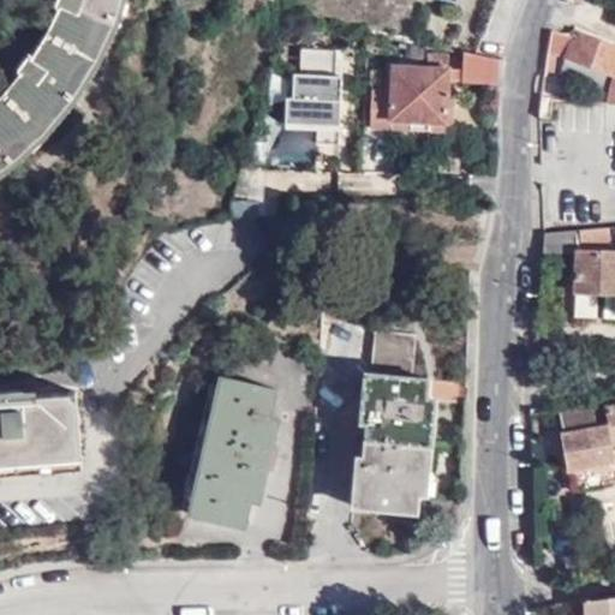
[(119,0),(61,0),(61,1),(37,53),(28,65),(12,84),(0,97),(0,171),(6,167),(42,137),(66,108),(87,78),(102,47),(113,16),(119,0)]
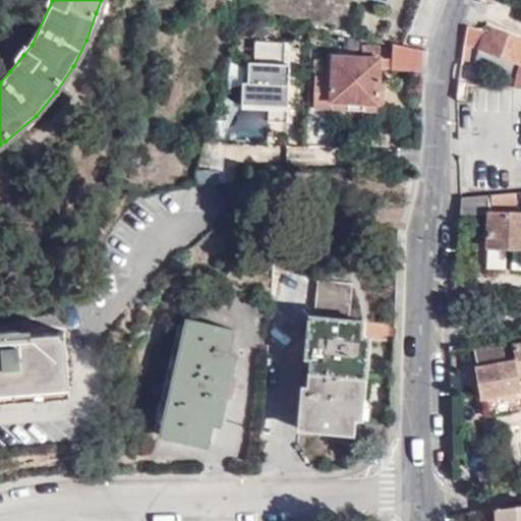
[(520,38),(488,25),(487,27),(483,30),(478,30),(473,31),(467,26),(465,42),(478,44),(511,55),(512,89),(520,89),(520,38)]
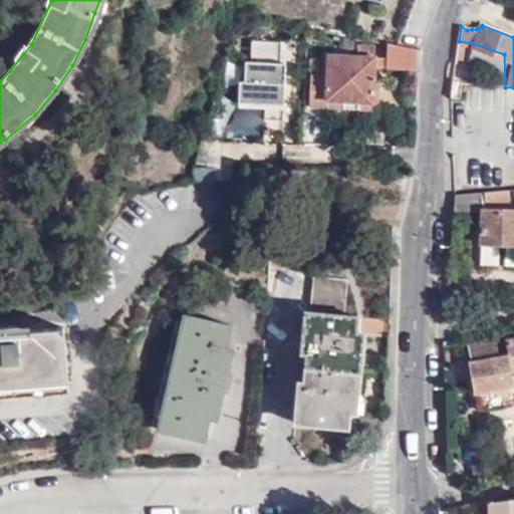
[(349,38),(338,35),(335,47),(346,50),(349,38)]
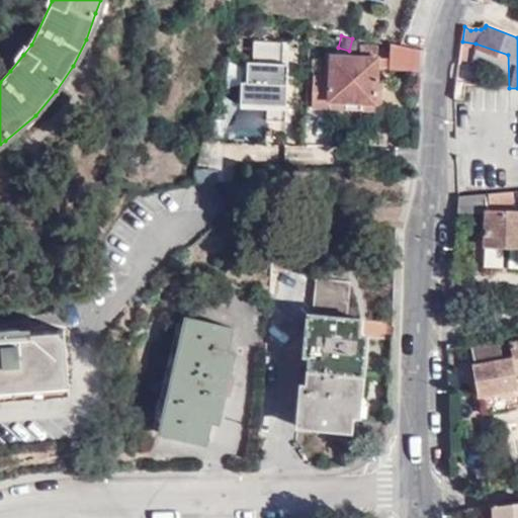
[(242,120),(289,124),(295,44),(249,39),(242,120)]
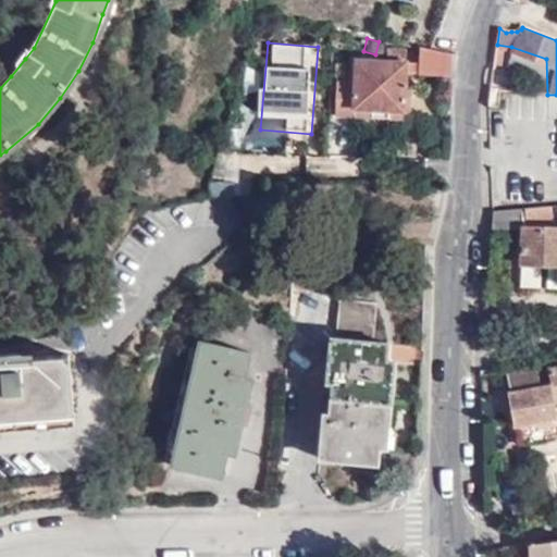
[(540,78),(546,59),(511,47),(506,67),(540,78)]
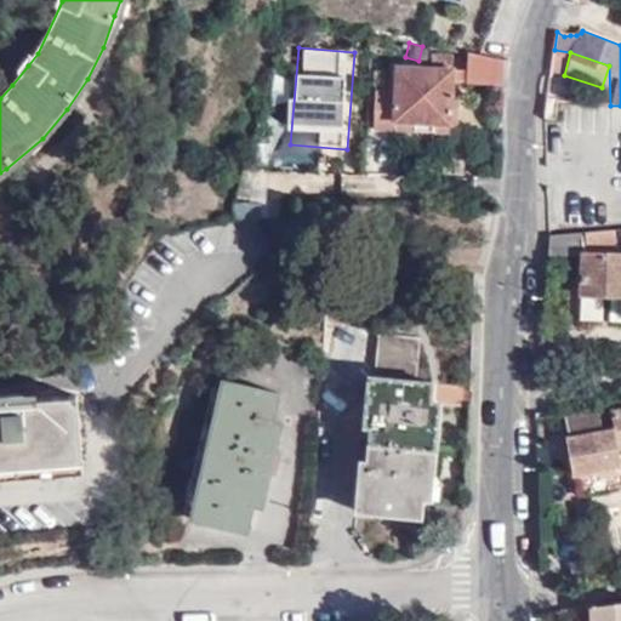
[(471,85),(503,85),(505,63),(472,57),(471,85)]
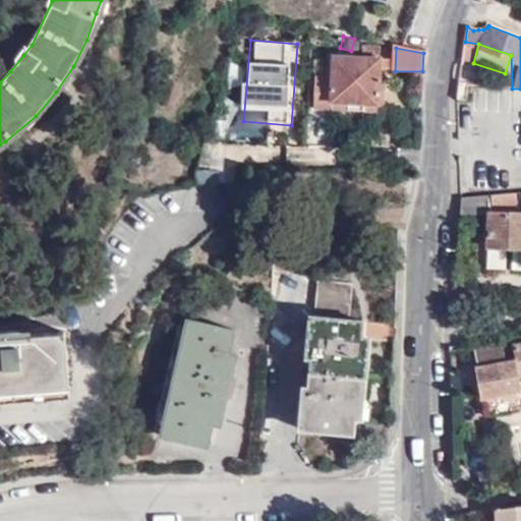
[(380,61),(335,58),(332,103),(379,105),(380,61)]
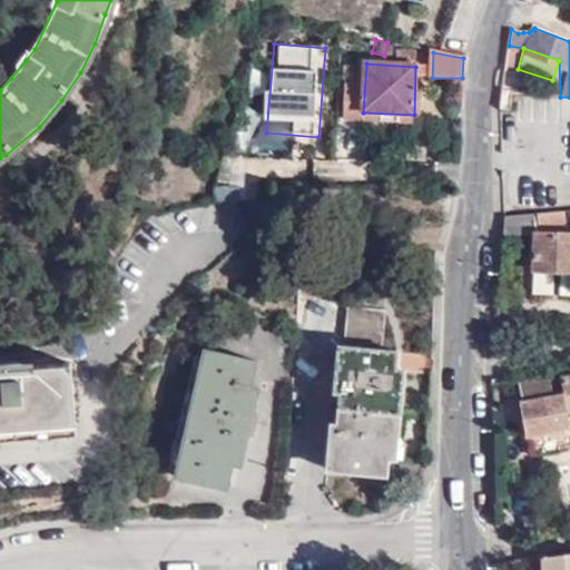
[(512,108),(513,94),(502,91),(501,108),(512,108)]
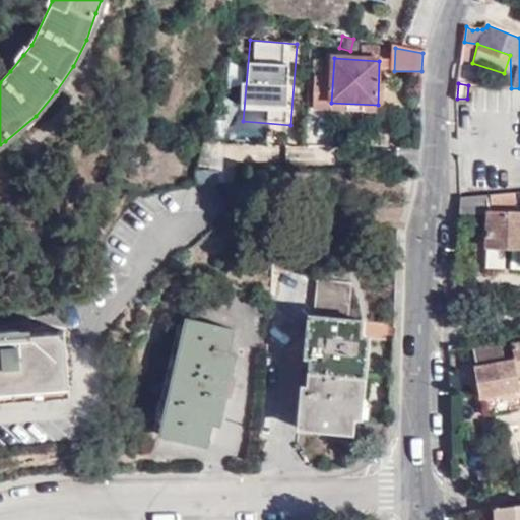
[(234,132),(262,136),(264,124),(235,121),(234,132)]
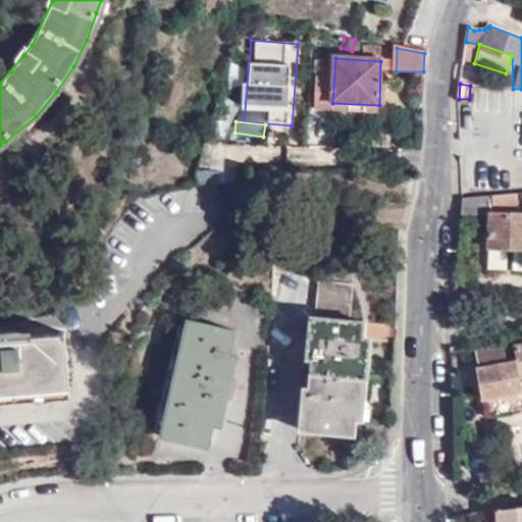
[(521,210),(520,210),(517,192),(463,196),(462,211),(489,212),(488,244),(521,245),(521,210)]
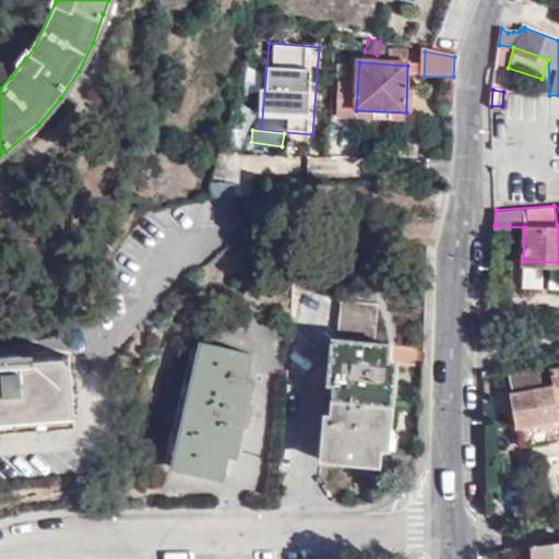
[(322,441),(321,460),(379,465),(382,430),(387,357),(388,343),(376,342),(379,301),(343,298),(340,339),(332,337),(331,355),(337,356),(328,442),(322,441)]
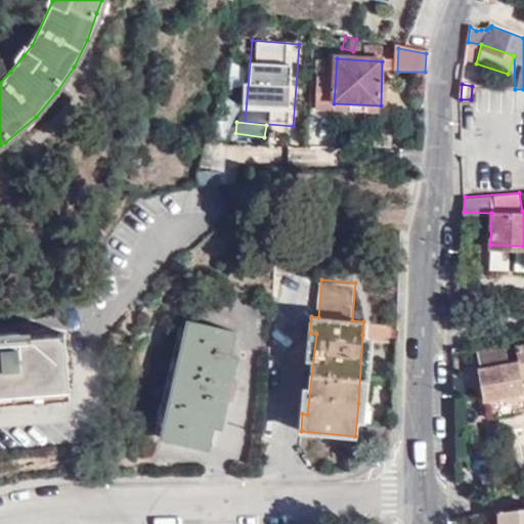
[(163,439),(209,448),(214,427),(217,427),(223,399),(232,401),(234,394),(236,386),(228,384),(233,356),(230,355),(235,333),(189,322),(163,439)]
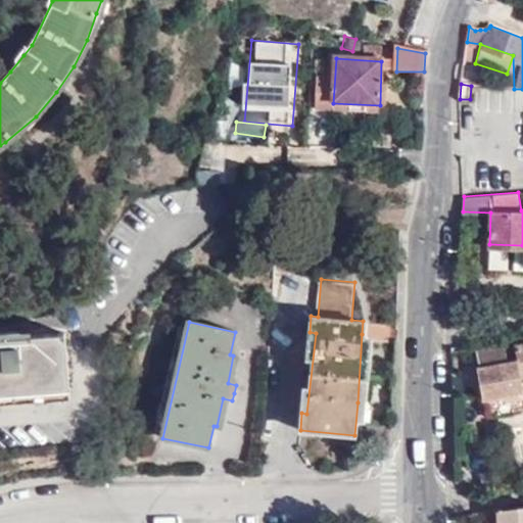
[(0,397),(72,391),(66,336),(30,338),(30,332),(0,334),(0,397)]
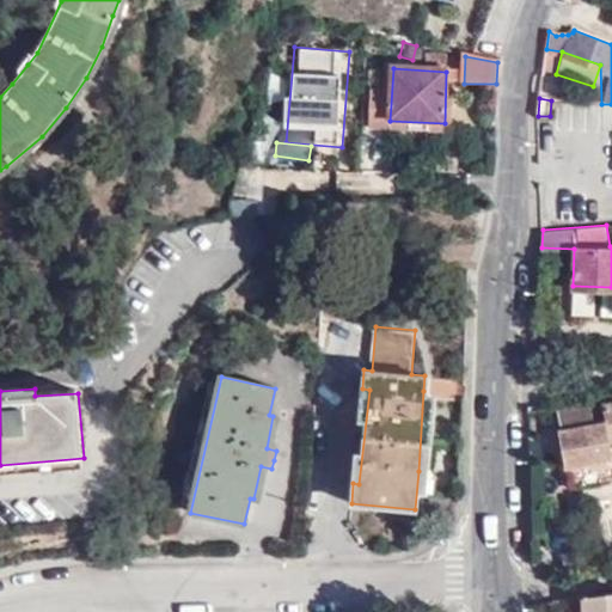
[(611,396),(609,397),(601,399),(606,423),(598,426),(600,438),(604,438),(610,440),(611,440),(611,396)]
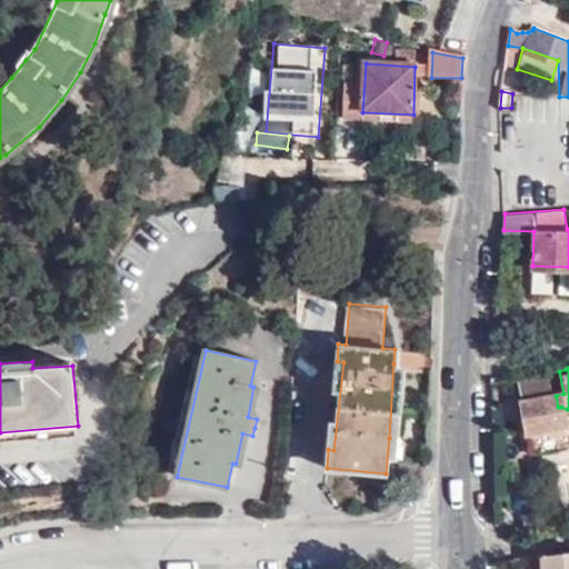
[(563,393),(559,371),(549,373),(553,396),(556,396),(563,393)]
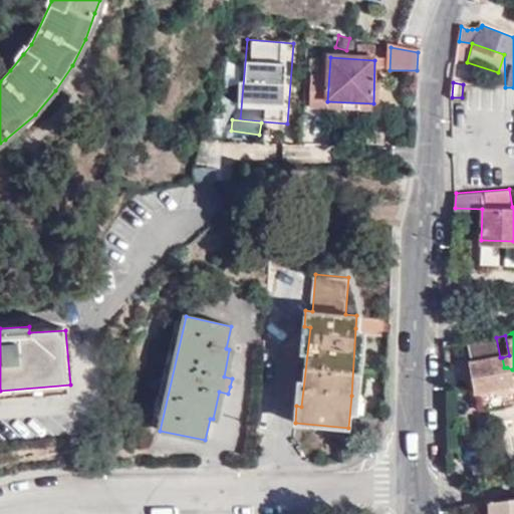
[(500,357),(496,337),(469,343),(472,361),(470,361),(475,392),(513,384),(513,381),(512,369),(507,367),(504,367),(502,357),(500,357)]
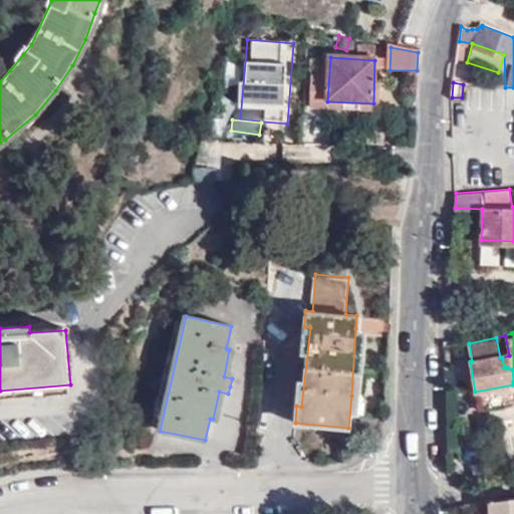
[(70,384),(0,391),(0,396),(16,395),(70,391),(70,384)]
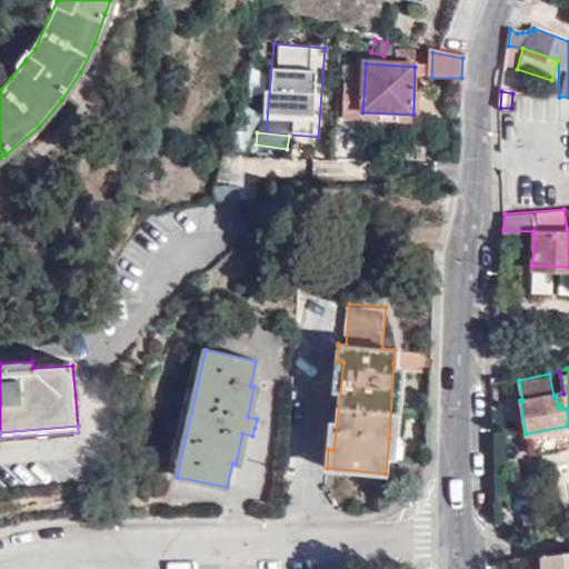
[(497,561),(496,568),(568,568),(568,547),(509,561),(497,561)]
